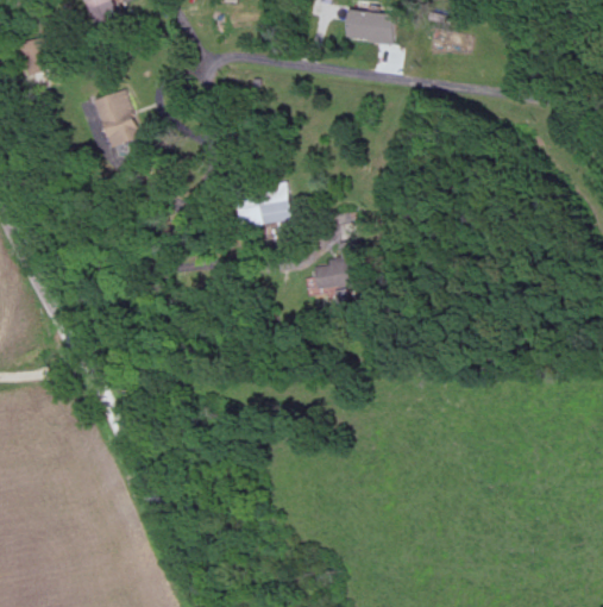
[(83,0),(93,25),(115,17),(110,0),(83,0)]
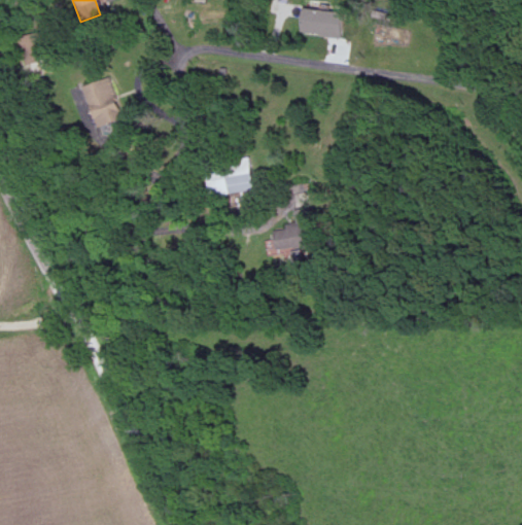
[(339,36),(340,10),(300,9),(300,35),(339,36)]
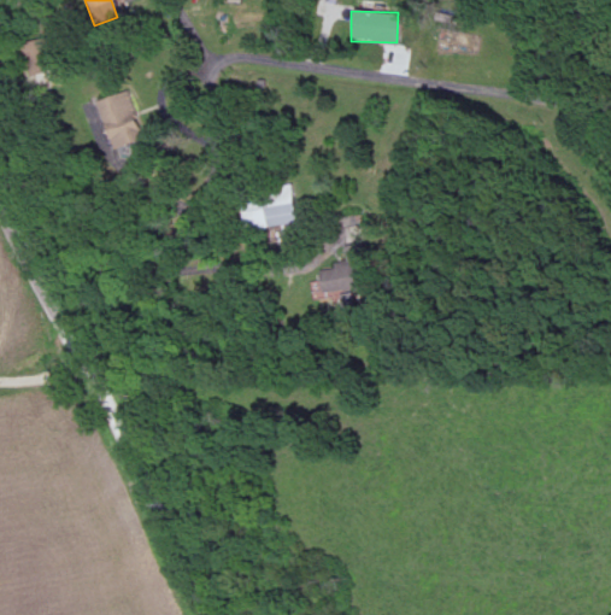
[(29,78),(54,70),(45,37),(19,45),(29,78)]
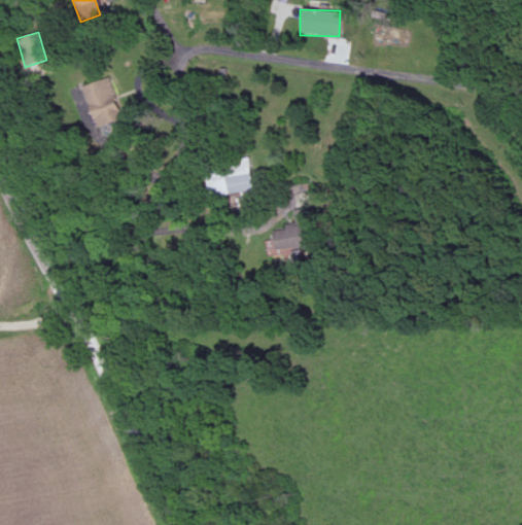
[(81,86),(96,128),(120,119),(107,77),(81,86)]
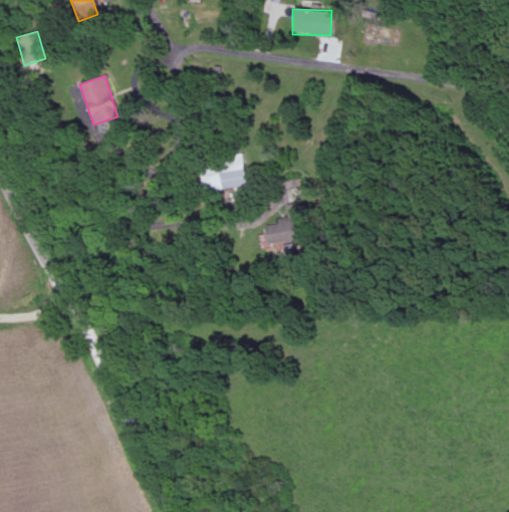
[(198,160),(202,192),(244,186),(239,154),(198,160)]
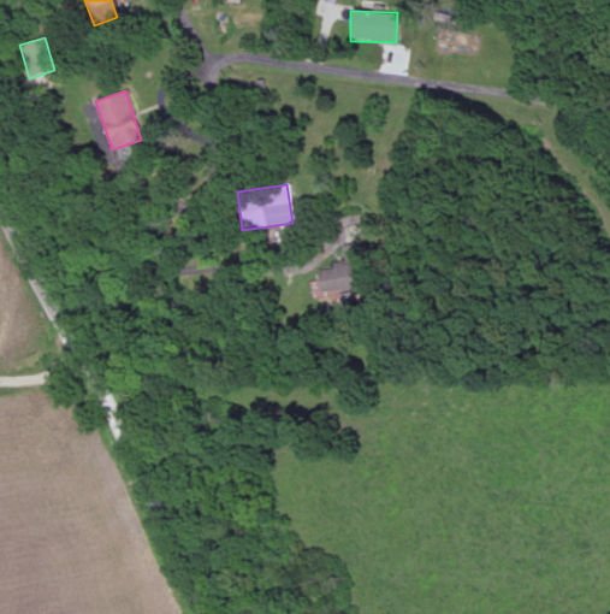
[(362,290),(361,243),(341,243),(341,265),(318,265),(318,290),(362,290)]
